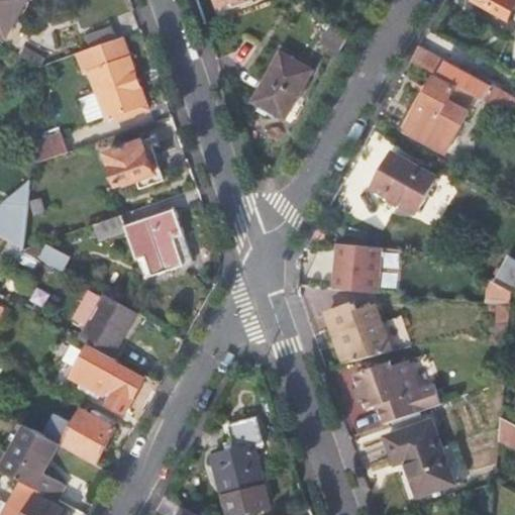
[(0,36),(2,37),(23,2),(19,0),(0,0),(0,36)]
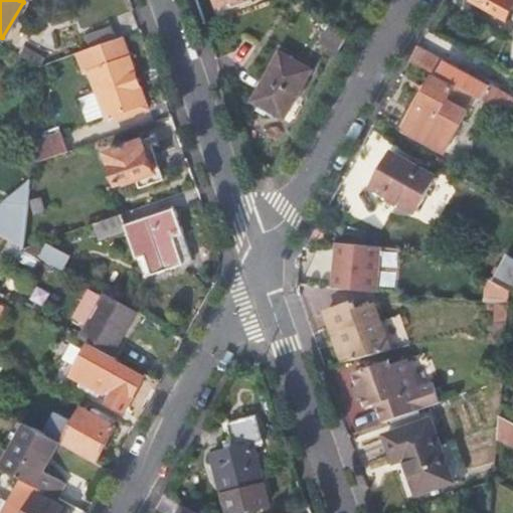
[(212,0),(215,9),(240,0),(212,0)]
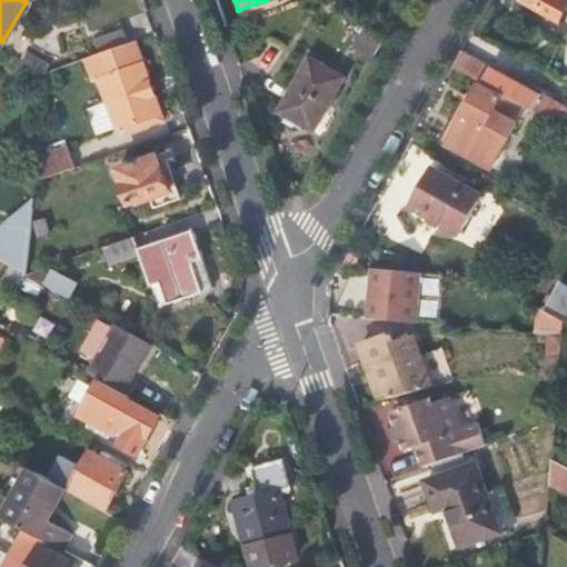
[(566,5),(566,0),(524,0),(557,19),(566,5)]
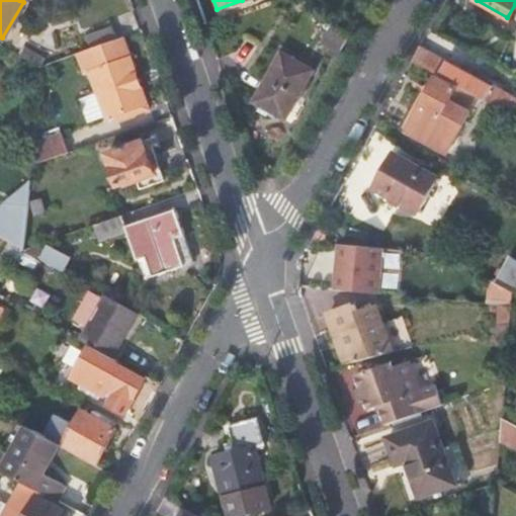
[(84,34),(89,48),(115,38),(109,24),(84,34)]
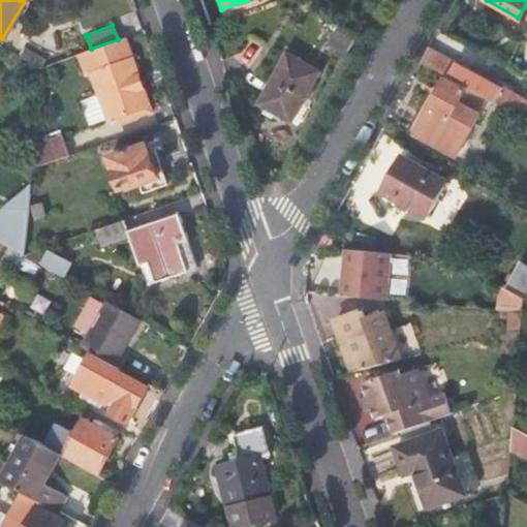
[(346,56),(357,36),(341,27),(330,45),(346,56)]
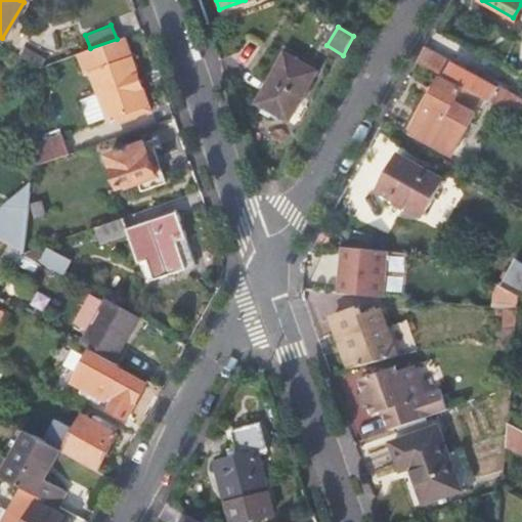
[(489,83),(422,46),(412,60),(439,75),(476,95),(480,98),(489,83)]
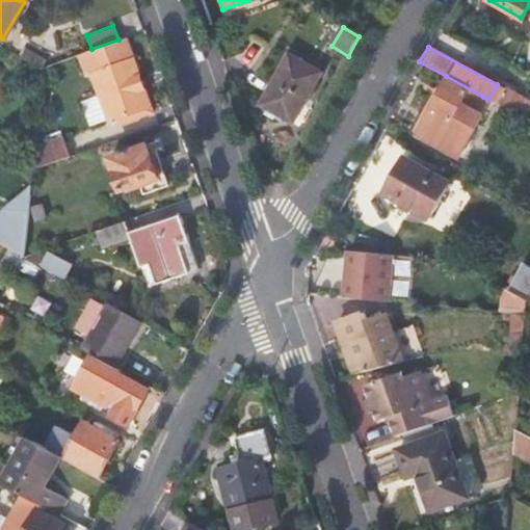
[(22,49),(17,56),(37,68),(42,59),(22,49)]
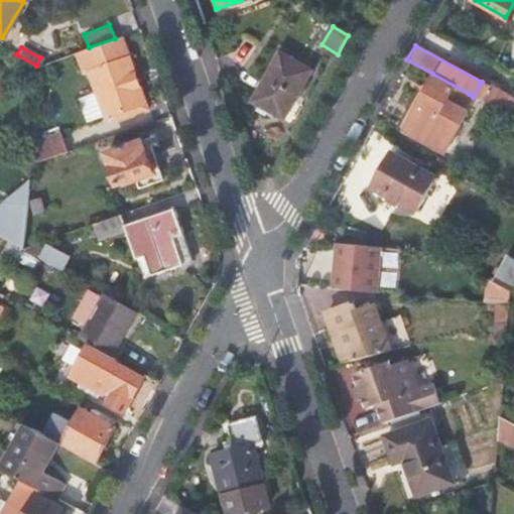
[(84,62),(103,117),(141,104),(125,57),(116,60),(113,51),(84,62)]
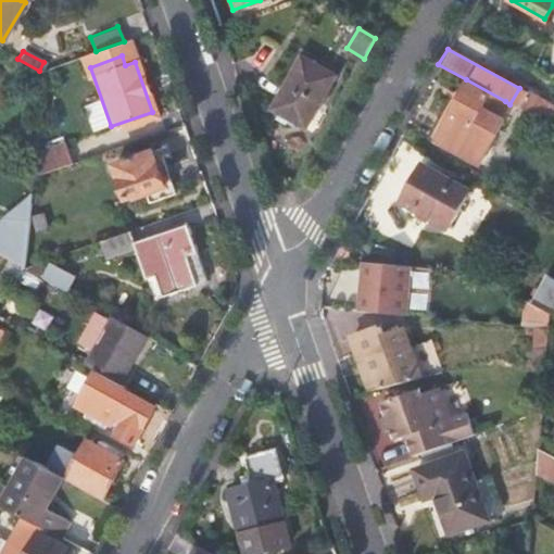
[(335,77),(300,58),(271,109),(305,129),(335,77)]
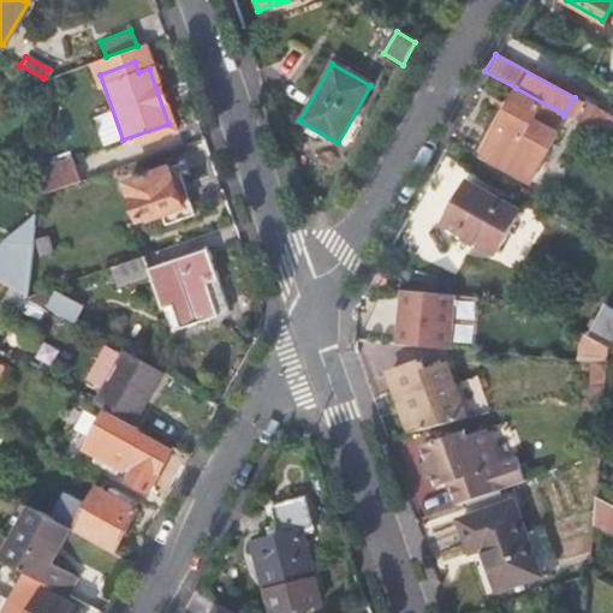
[(548,132),(559,112),(516,88),(478,155),(524,182),(552,135),(548,132)]
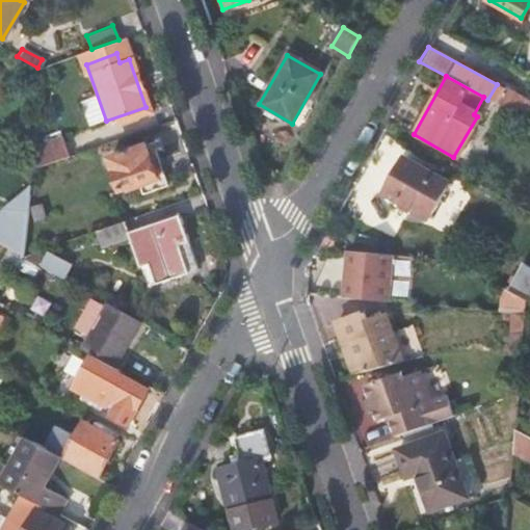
[(529,121),(529,102),(497,84),(487,100),(529,123),(529,121)]
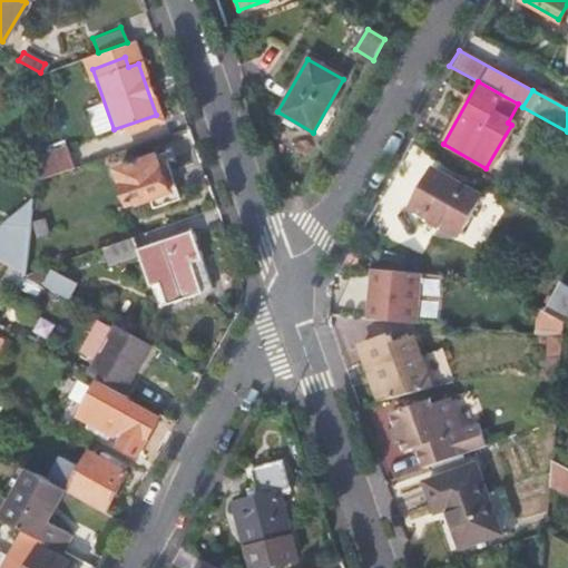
[(65,146),(33,157),(32,182),(72,168),(65,146)]
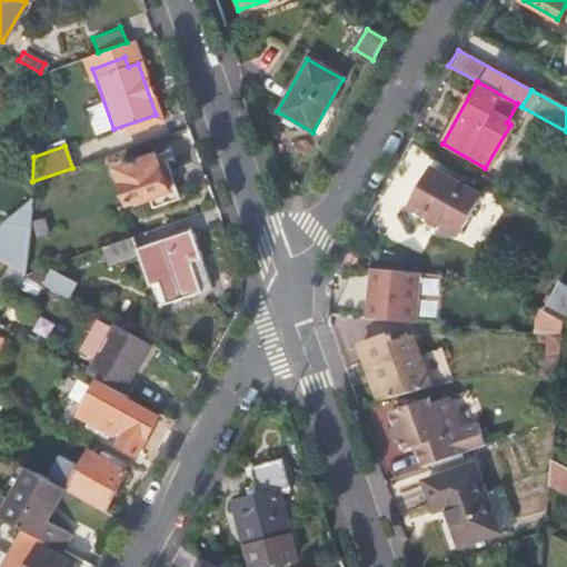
[(165,187),(152,153),(107,169),(119,204),(165,187)]
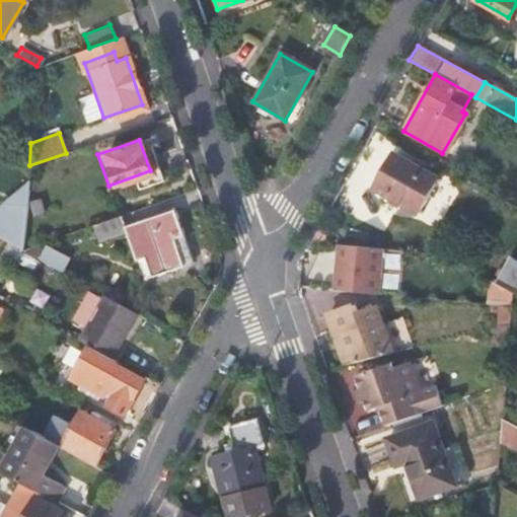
[(379,140),(364,167),(377,174),(392,147),(379,140)]
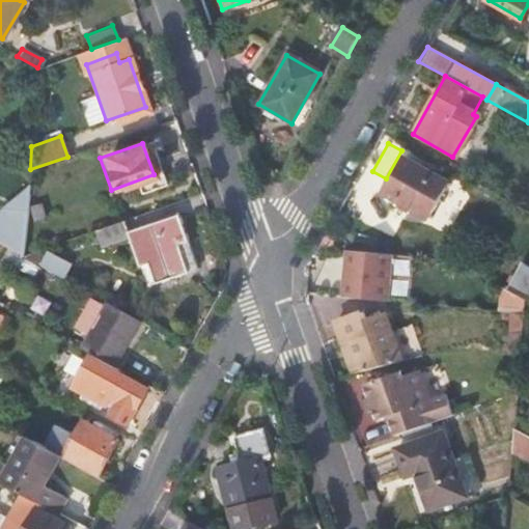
[(401,157),(382,192),(424,215),(444,179),(401,157)]
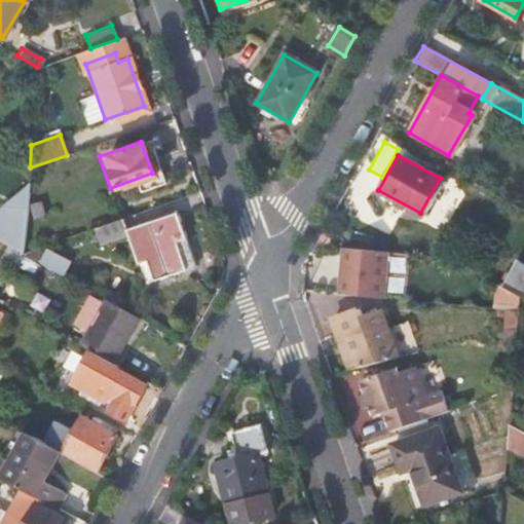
[(0,235),(9,236),(8,250),(27,251),(30,192),(0,190),(0,235)]
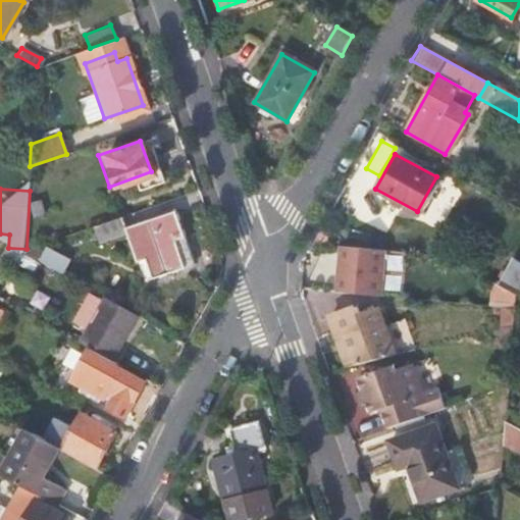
[(150,279),(183,269),(173,244),(185,240),(175,213),(126,230),(121,217),(91,227),(97,245),(124,235),(136,264),(144,261),(150,279)]
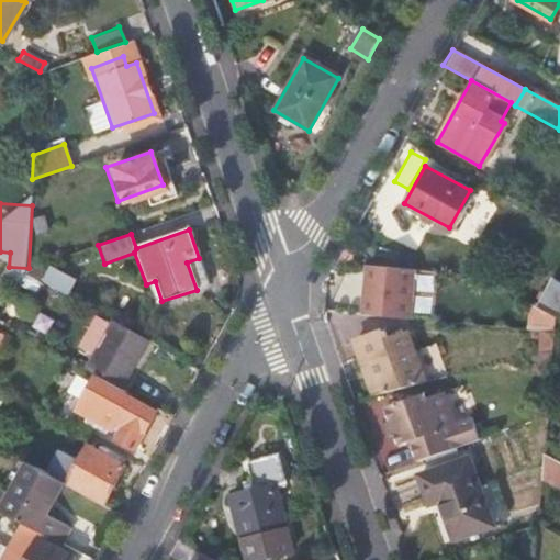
[(209,286),(199,258),(187,262),(197,290),(209,286)]
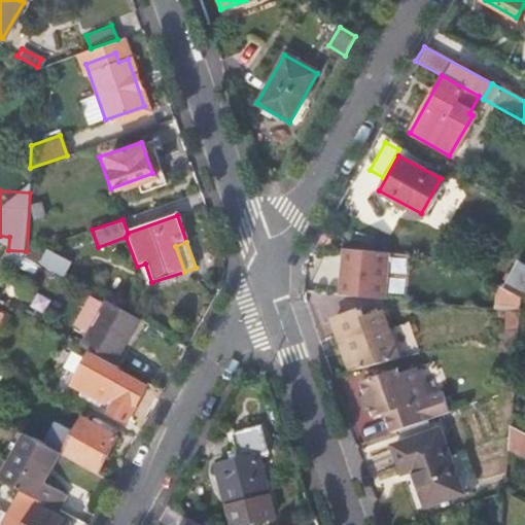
[(381,296),(386,251),(343,247),(341,264),(344,264),(341,291),(381,296)]
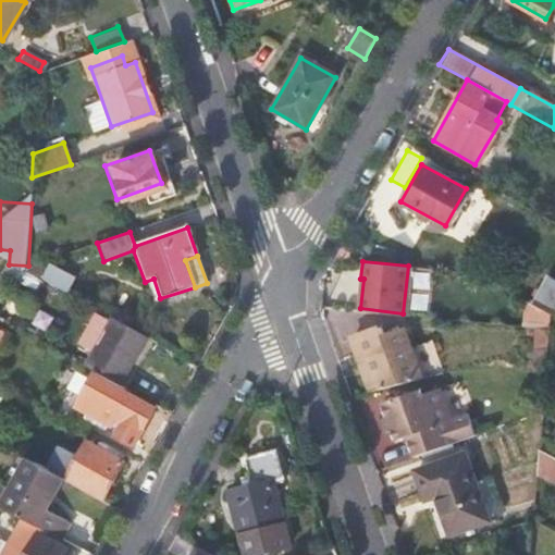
[(68,288),(74,278),(50,263),(45,275),(68,288)]
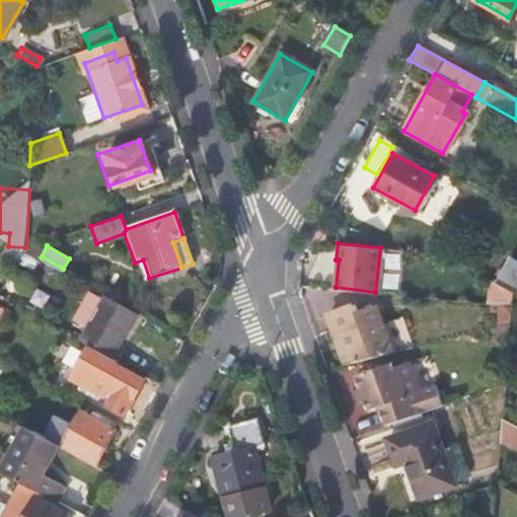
[(104,296),(80,341),(88,345),(108,356),(135,312),(104,296)]
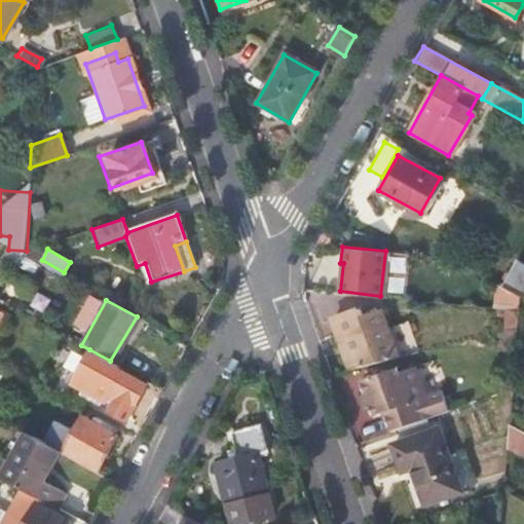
[(331,316),(347,368),(396,357),(378,308),(360,315),(357,308),(331,316)]
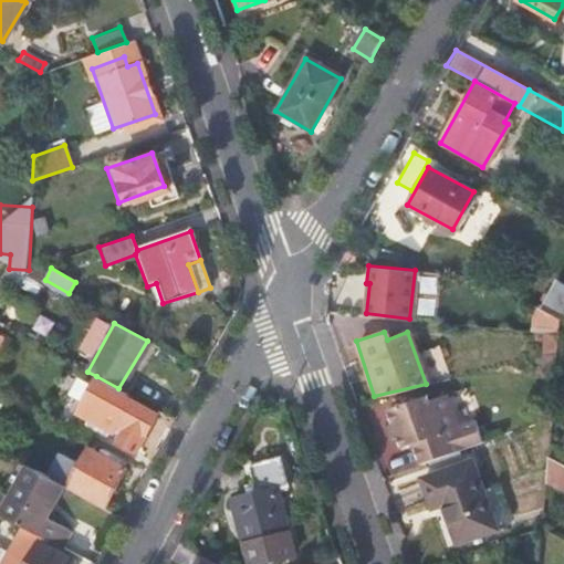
[(124,396),(125,393),(118,388),(96,376),(76,411),(112,432),(114,430),(119,434),(116,440),(134,450),(155,414),(124,396)]
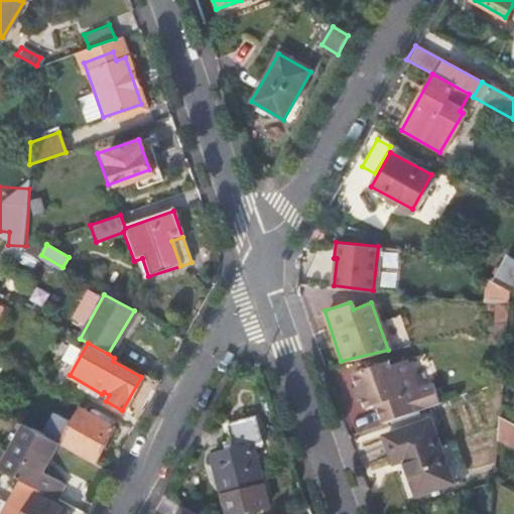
[(373,404),(379,423),(425,407),(418,387),(411,389),(400,360),(386,365),(385,361),(351,373),(362,407),(373,404)]
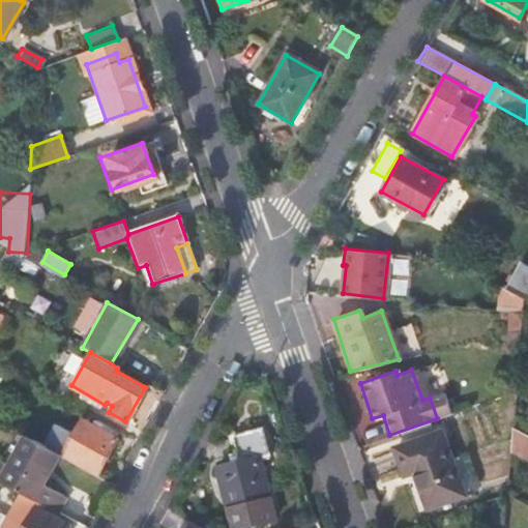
[(97,470),(116,438),(84,420),(65,452),(97,470)]
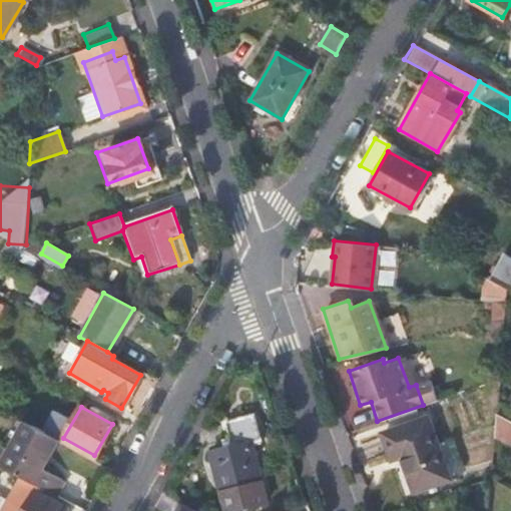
[(61,433),(70,415),(56,408),(47,426),(61,433)]
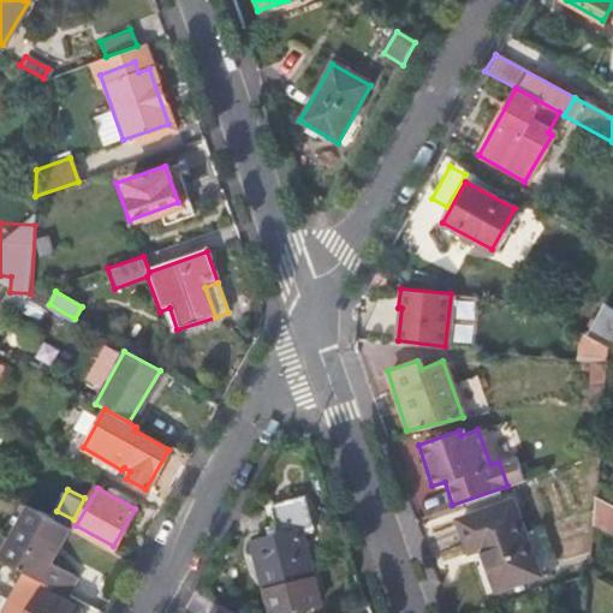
[(612,504),(595,494),(593,521),(602,525),(606,517),(612,504)]
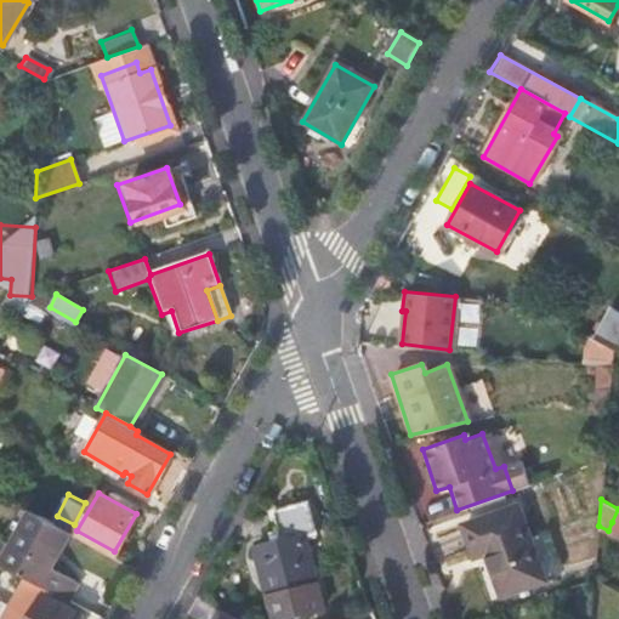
[(279,541),(253,549),(271,618),(276,618),(323,607),(305,537),(314,534),(306,501),(272,510),(279,541)]
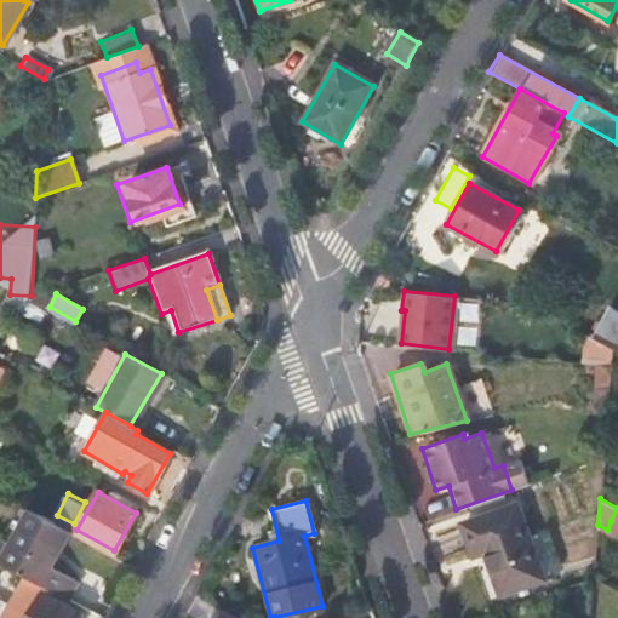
[(515,503),(459,521),(486,598),(553,573),(537,528),(526,533),(515,503)]
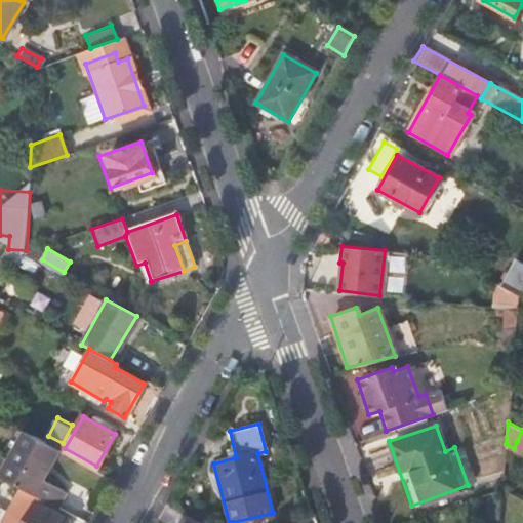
[(43,476),(58,448),(25,429),(10,457),(2,453),(0,456),(0,473),(19,484),(32,491),(50,501),(56,506),(66,489),(43,476)]
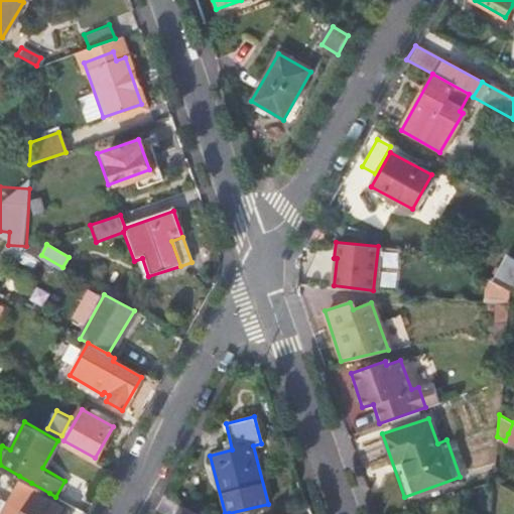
[(19,476),(0,509),(0,513),(13,513),(31,483),(19,476)]
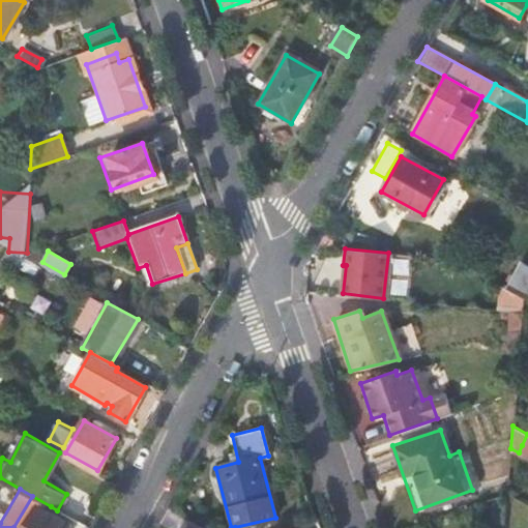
[(50,509),(51,506),(32,496),(13,527),(64,527),(69,521),(50,509)]
